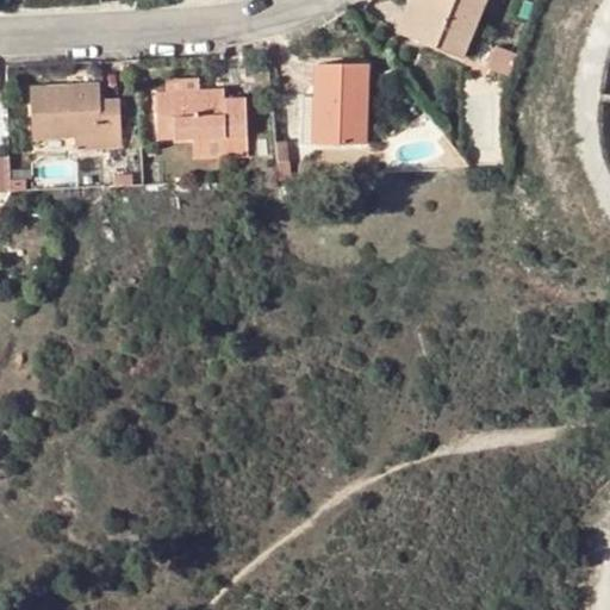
[(406,0),(394,31),(408,36),(422,0),(406,0)]
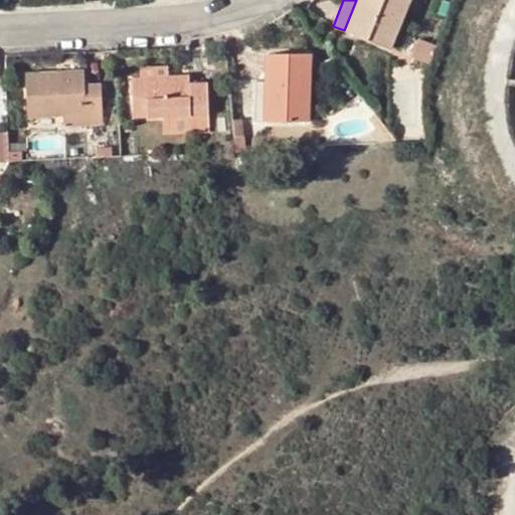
[(356,0),(344,30),(390,48),(408,0),(356,0)]
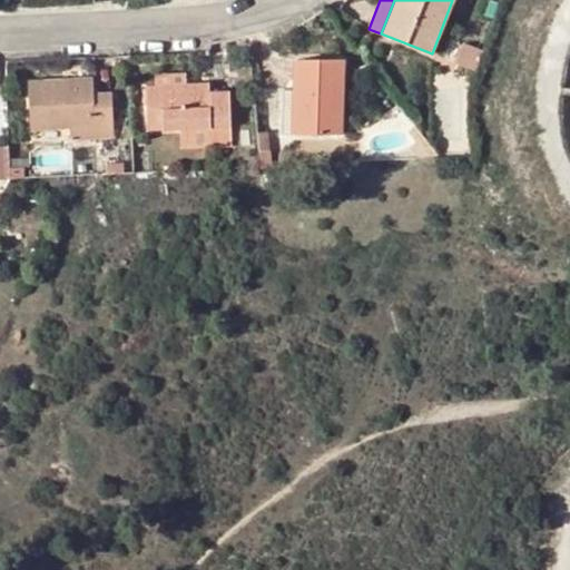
[(489,3),(482,23),(491,27),(498,7),(489,3)]
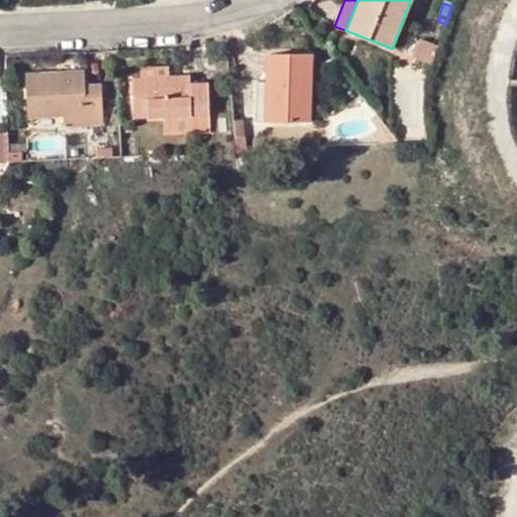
[(420,43),(413,63),(431,69),(437,49),(420,43)]
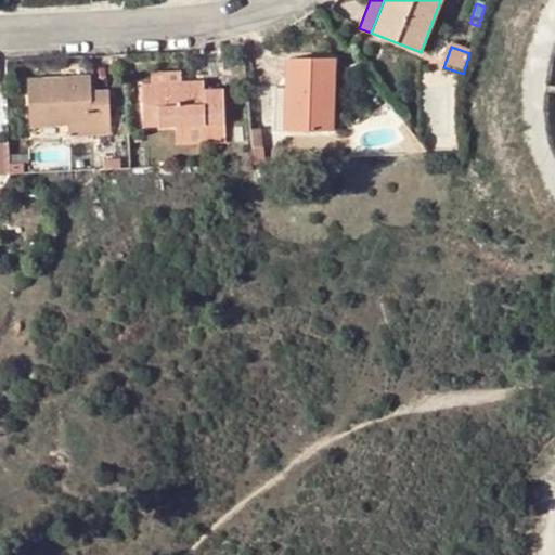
[(330,130),(332,59),(287,57),(286,85),(285,129),(330,130)]
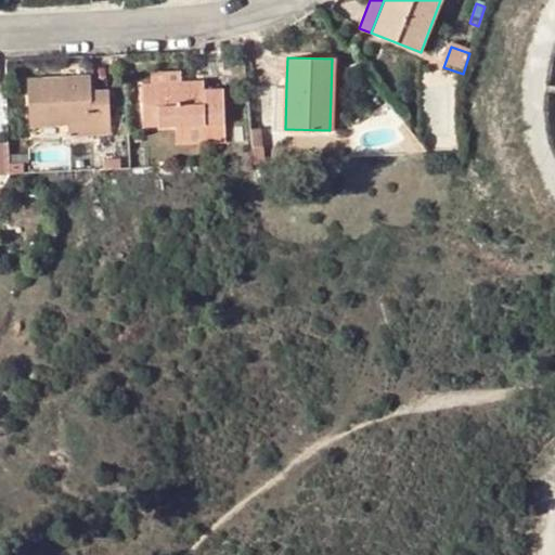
[(90,136),(110,134),(108,103),(90,104),(90,91),(89,77),(27,79),(28,127),(67,126),(90,125),(90,136)]
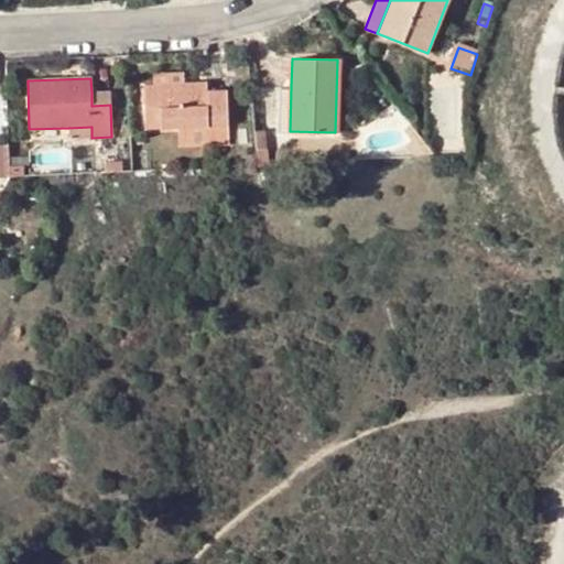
[(206,91),(205,82),(144,85),(145,130),(177,129),(207,128),(208,147),(227,145),(226,90),(206,91)]
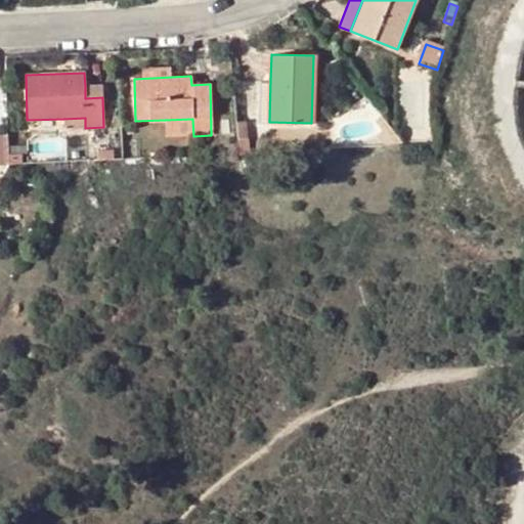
[(257,121),(269,122),(270,80),(259,80),(257,121)]
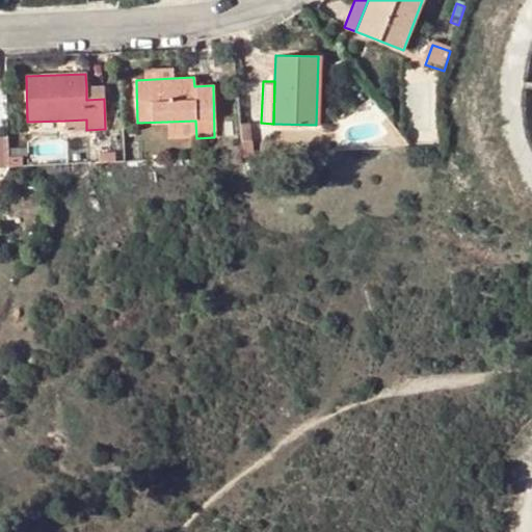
[(86,87),(86,100),(104,99),(103,87),(86,87)]
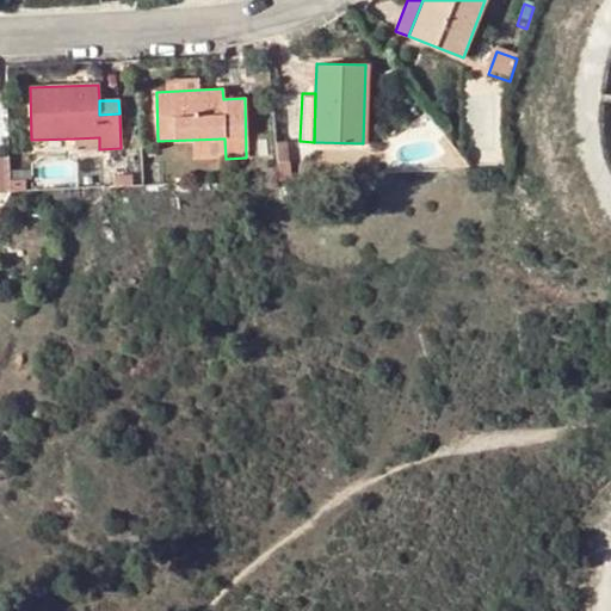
[(99,149),(99,137),(74,139),(74,150),(99,149)]
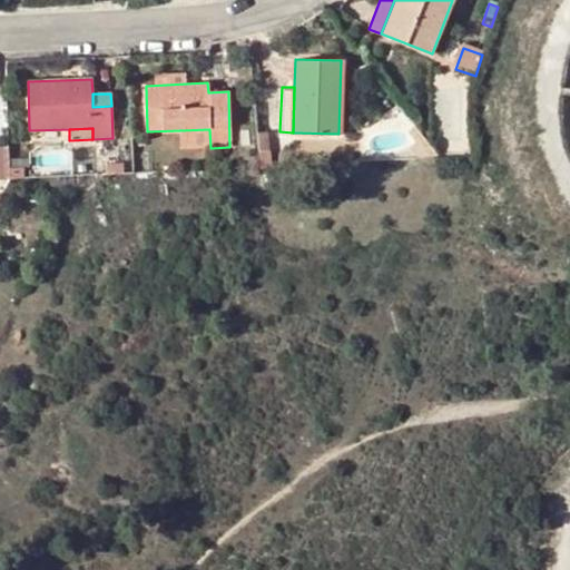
[(210,148),(209,129),(179,130),(179,149),(210,148)]
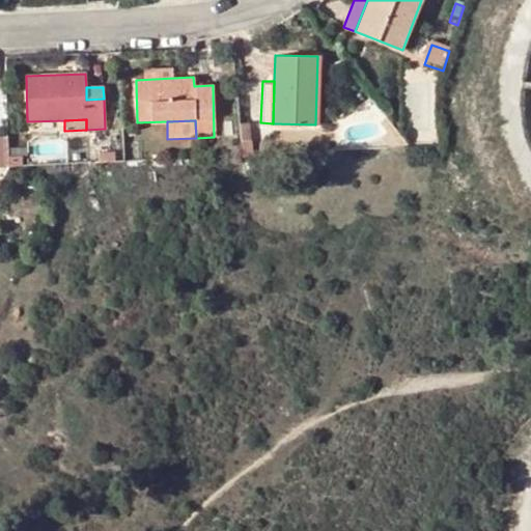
[(96,163),(114,162),(113,152),(96,152),(96,163)]
